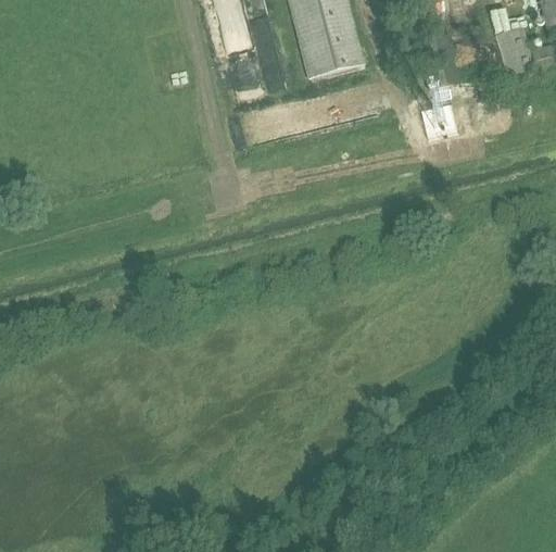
[(363,62),(348,0),(290,0),(311,75),(363,62)]
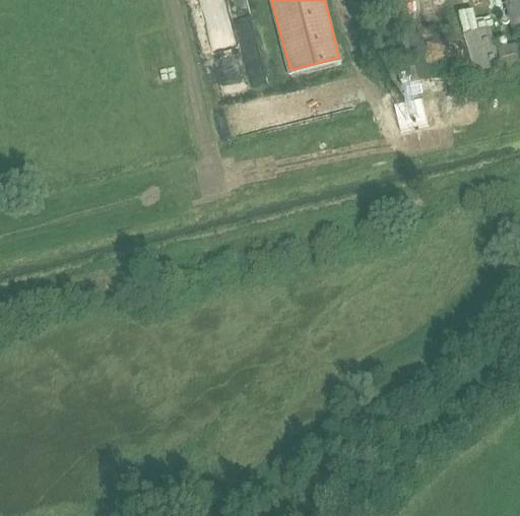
[(461,0),(464,9),(477,6),(475,0),(461,0)]
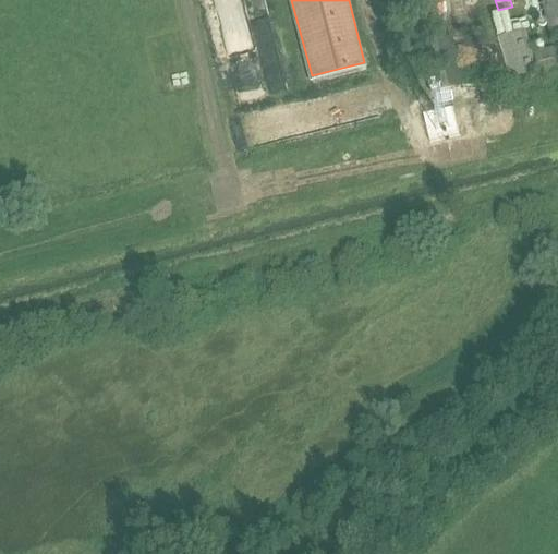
[(557,37),(557,0),(541,0),(552,39),(557,37)]
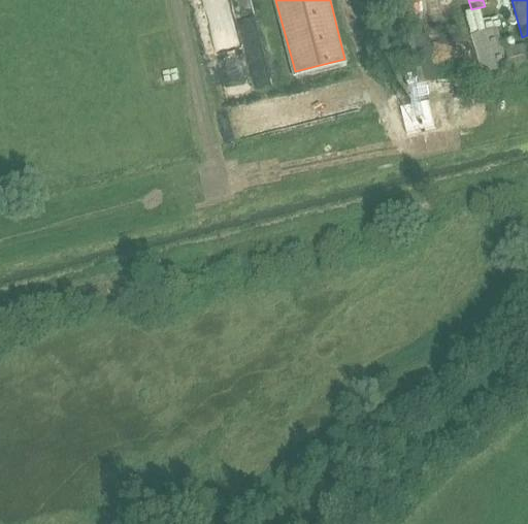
[(229,10),(198,15),(209,85),(241,79),(229,10)]
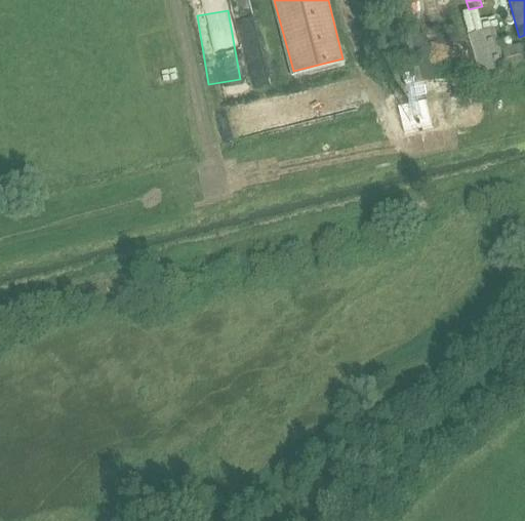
[(524,38),(500,46),(494,24),(468,32),(481,76),(524,63),(524,38)]
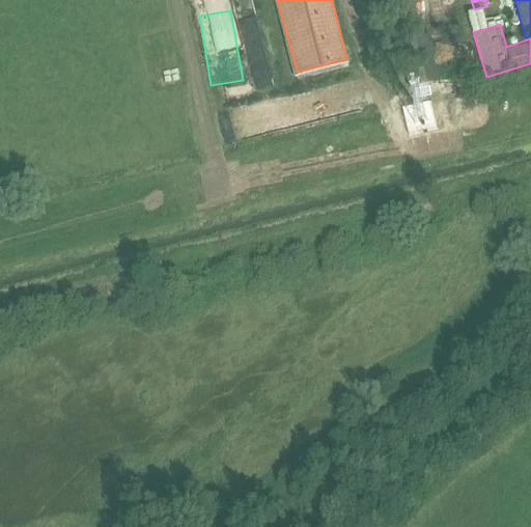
[(409,85),(439,78),(424,25),(395,31),(409,85)]
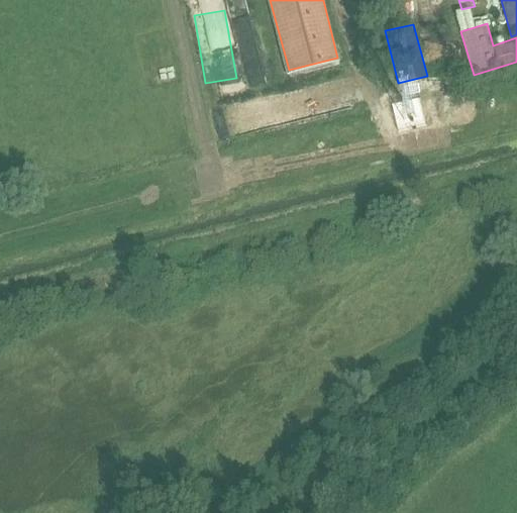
[(255,119),(276,115),(273,101),(251,105),(255,119)]
